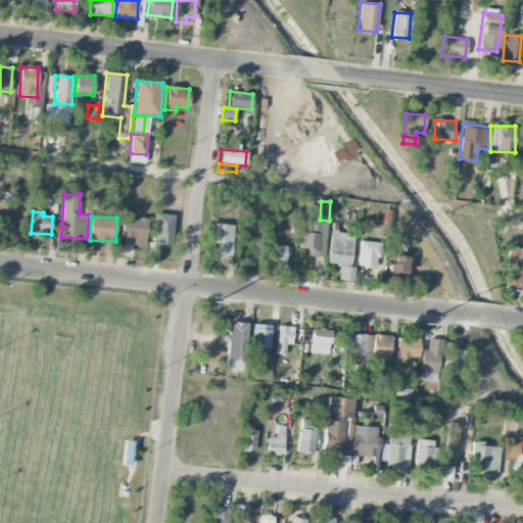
[(134,245),(146,246),(147,219),(123,217),(122,237),(134,238),(134,245)]
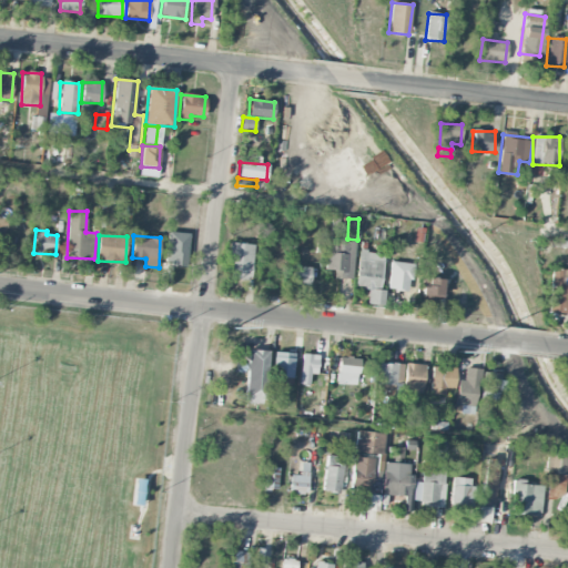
[(334,279),(353,280),(355,241),(327,240),(326,270),(334,271),(334,279)]
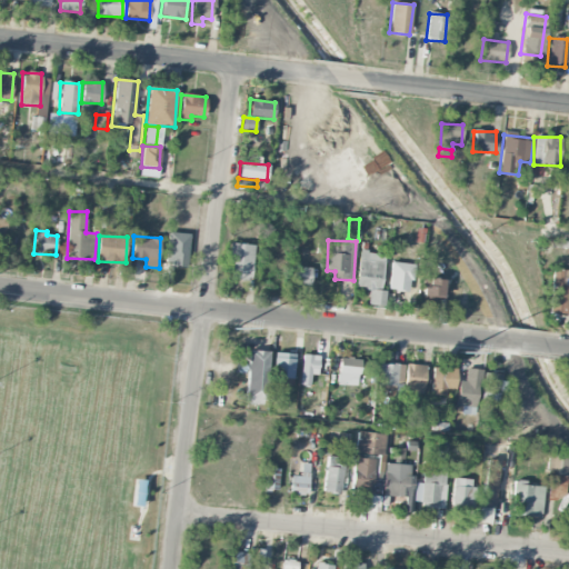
[(255,246),(230,243),(227,279),(251,280),(255,246)]
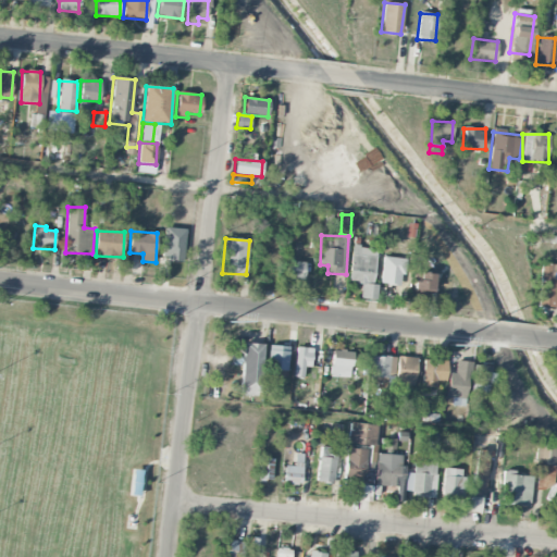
[(349,282),(362,283),(360,298),(375,299),(378,284),(373,284),(376,248),(353,246),(349,282)]
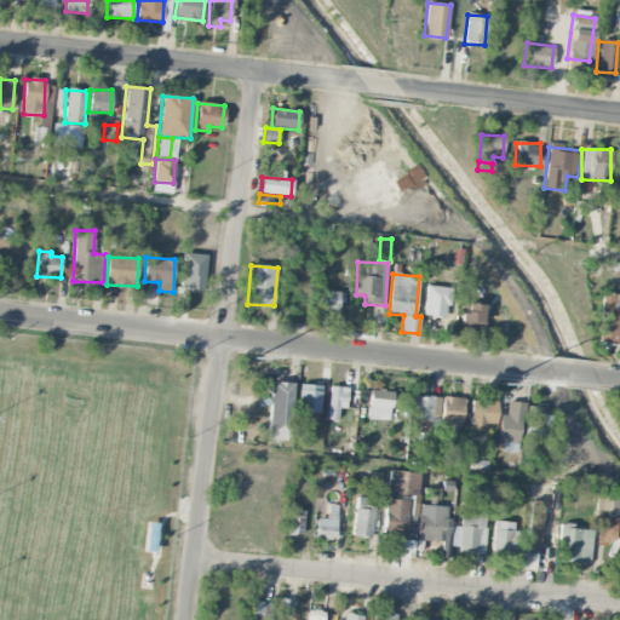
[(454,321),(457,287),(441,287),(441,281),(425,280),(424,320),(454,321)]
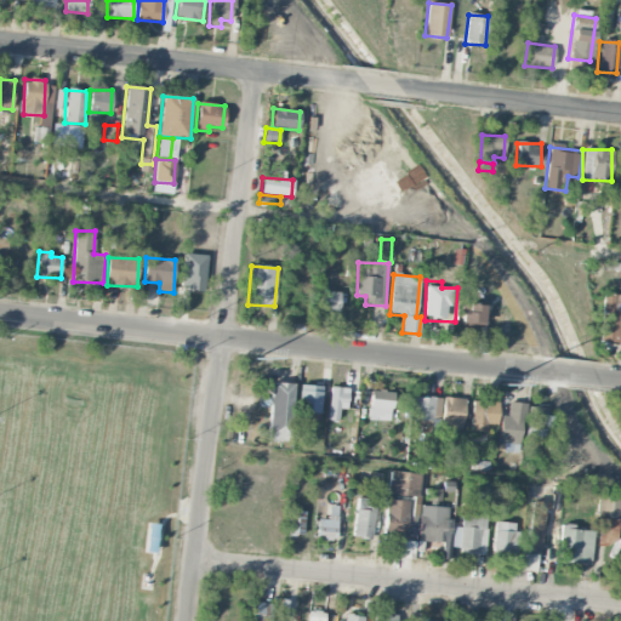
[(340,312),(339,291),(319,292),(320,312),(340,312)]
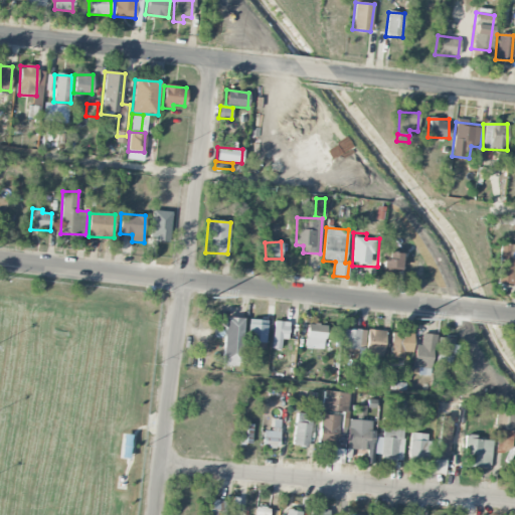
[(514,243),(500,243),(498,284),(514,284),(514,243)]
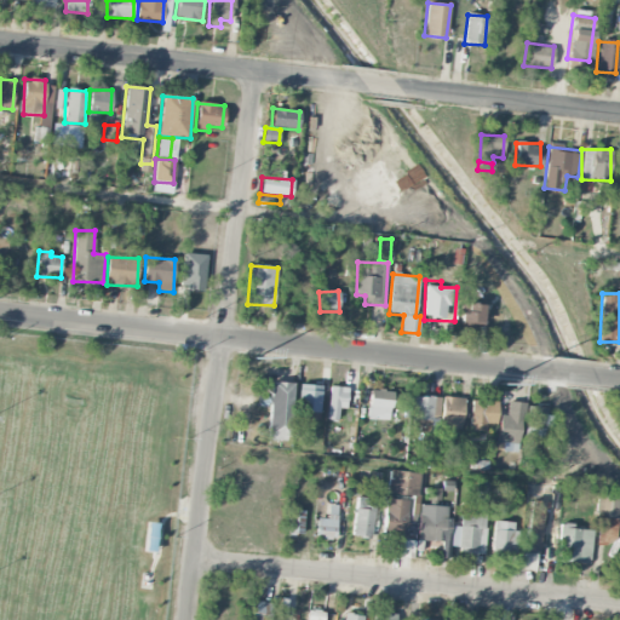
[(463,328),(481,328),(481,304),(463,304),(463,328)]
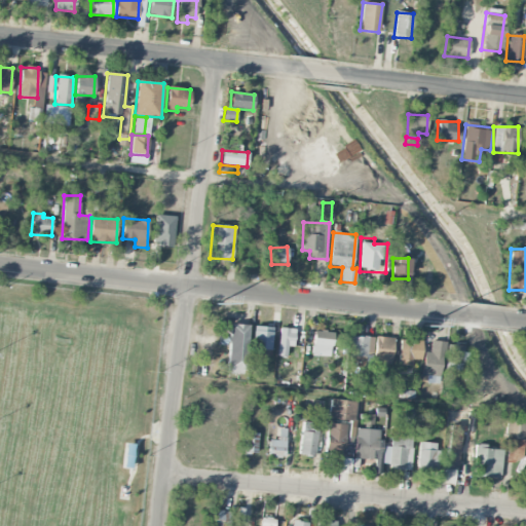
[(248,325),(229,324),(227,373),(246,373),(248,325)]
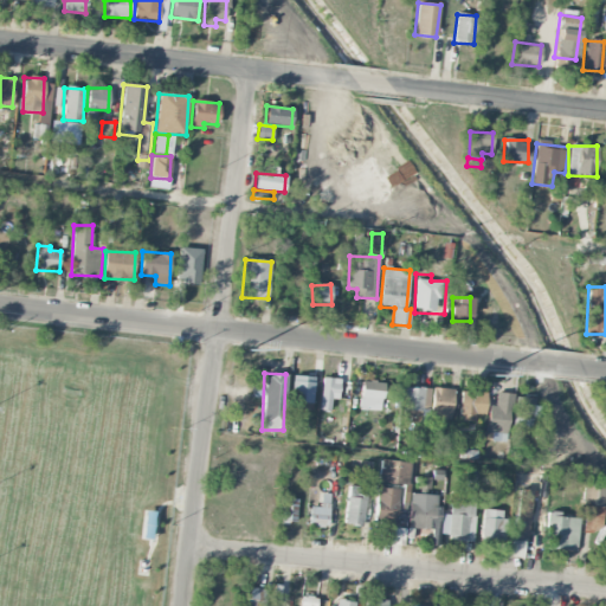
[(314,376),(292,375),(290,401),(311,403),(314,376)]
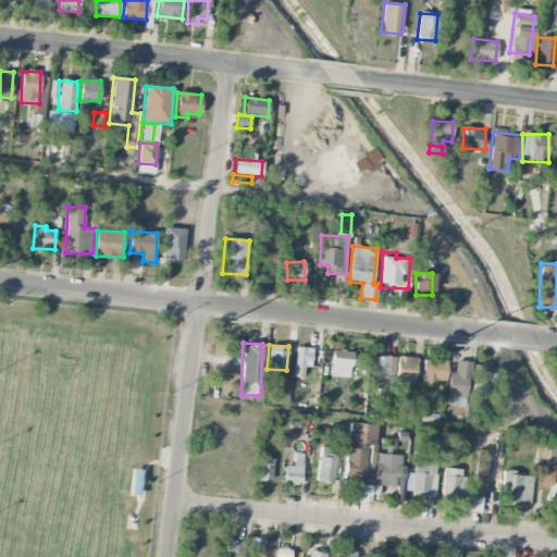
[(310,367),(311,349),(295,349),(294,376),(304,378),(304,367),(310,367)]
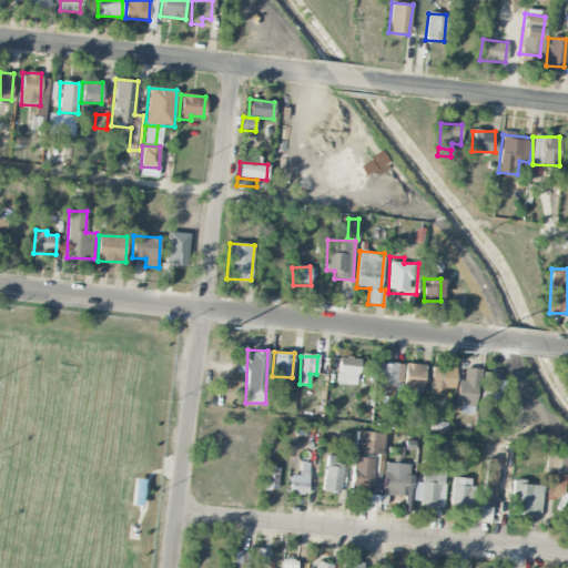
[(337,381),(358,381),(358,357),(337,357),(337,381)]
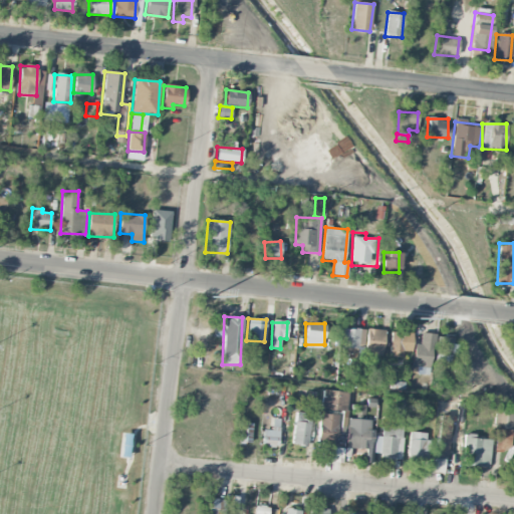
[(363,349),(363,329),(342,328),(342,348),(363,349)]
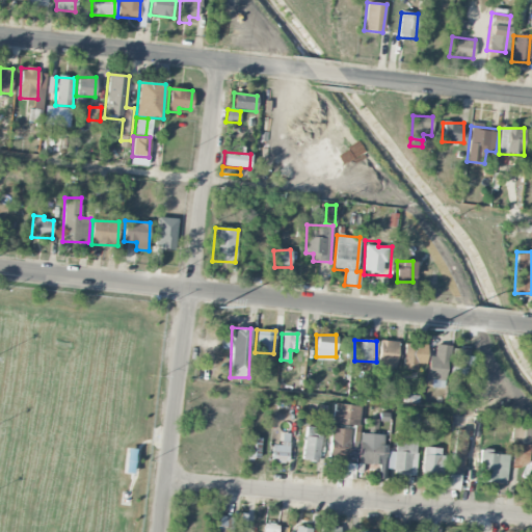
[(397,341),(379,340),(378,368),(396,368),(397,341)]
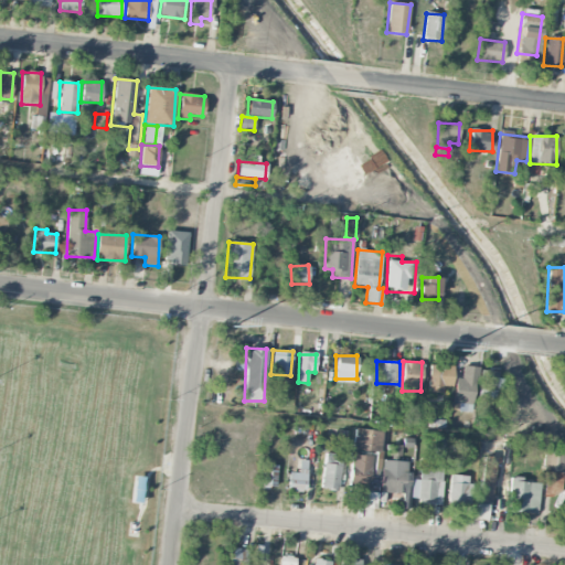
[(448,366),(429,365),(428,393),(447,393),(448,366)]
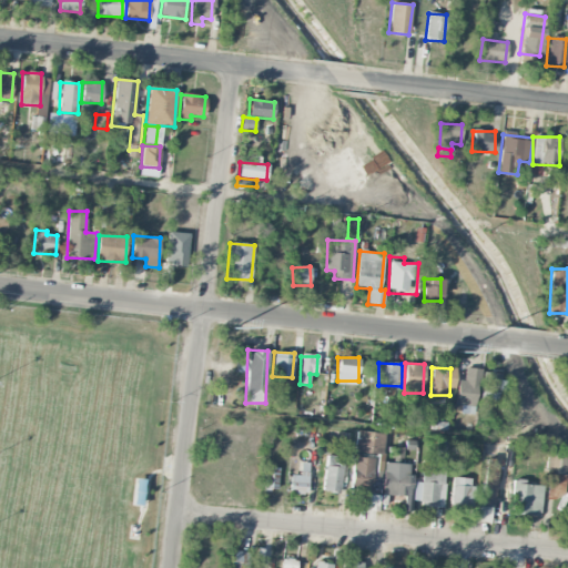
[(475,407),(477,388),(480,389),(483,369),(465,367),(464,381),(458,381),(456,405),(475,407)]
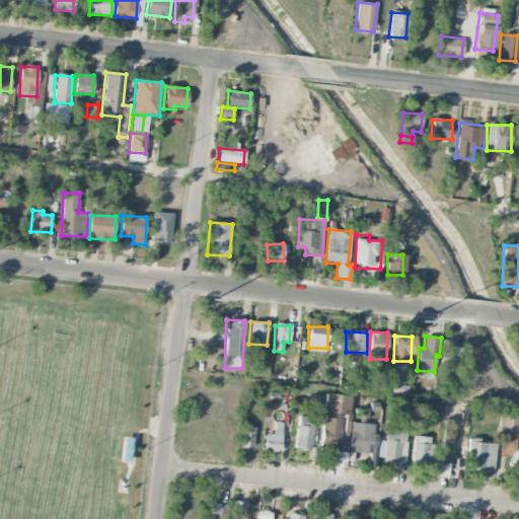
[(440,366),(455,366),(456,341),(441,341),(440,366)]
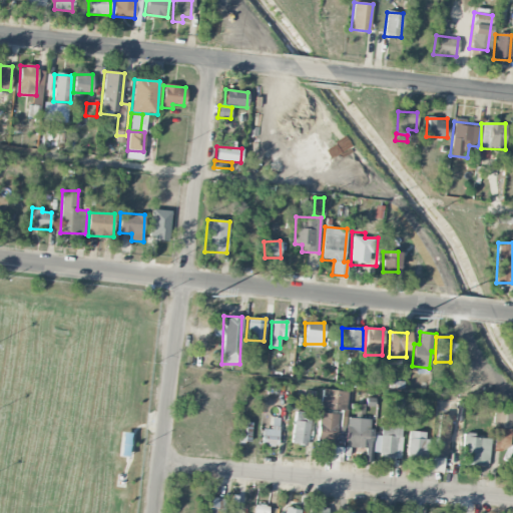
[(320,409),(346,411),(347,391),(321,390),(320,409)]
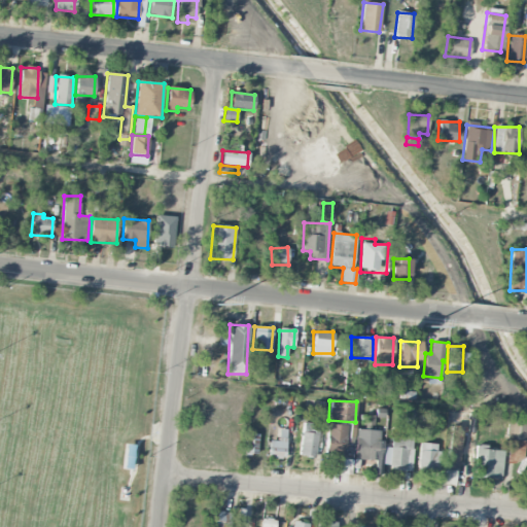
[(314,458),(318,430),(311,429),(311,423),(304,422),(299,455),(314,458)]
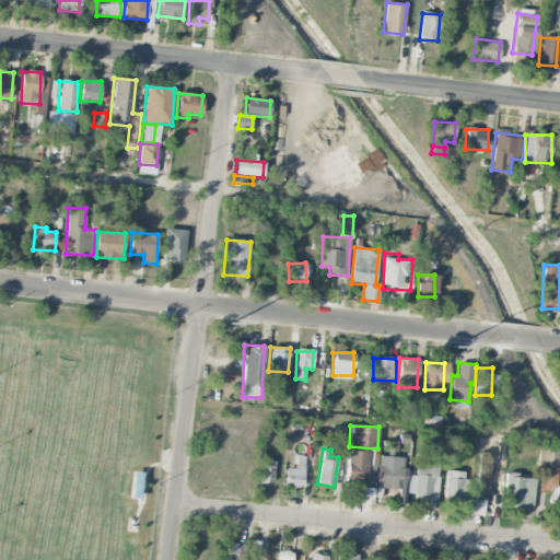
[(368,450),(348,448),(346,487),(365,488),(368,450)]
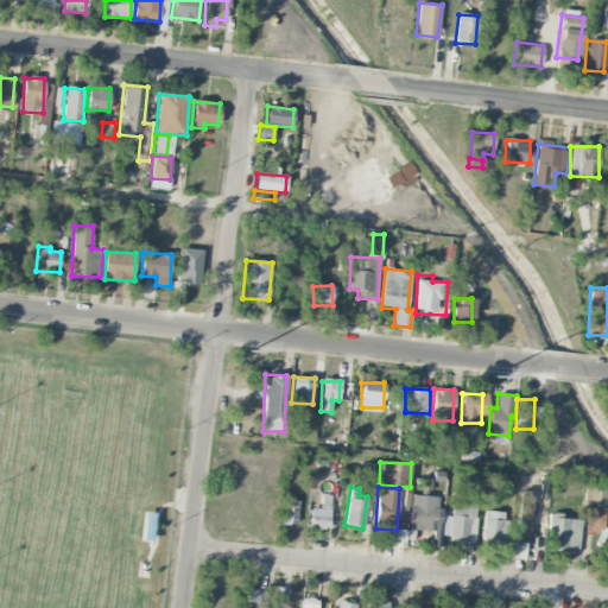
[(584,505),(587,505),(586,531),(602,532),(605,489),(586,488),(584,505)]
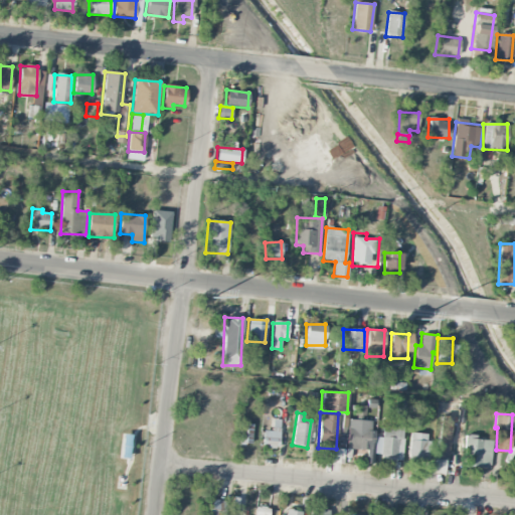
[(453,417),(442,415),(437,458),(448,459),(453,417)]
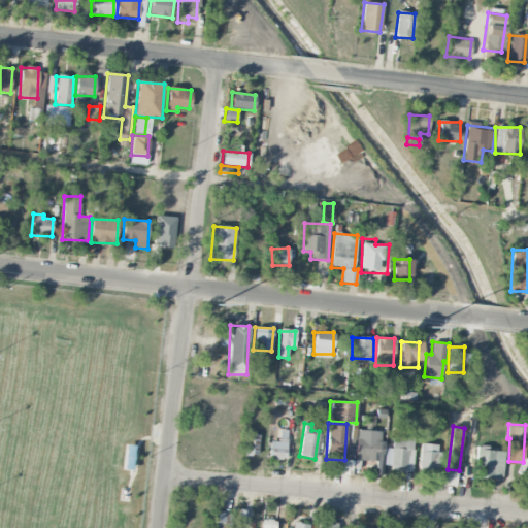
[(287,430),(279,430),(279,441),(269,441),(269,459),(286,459),(287,430)]
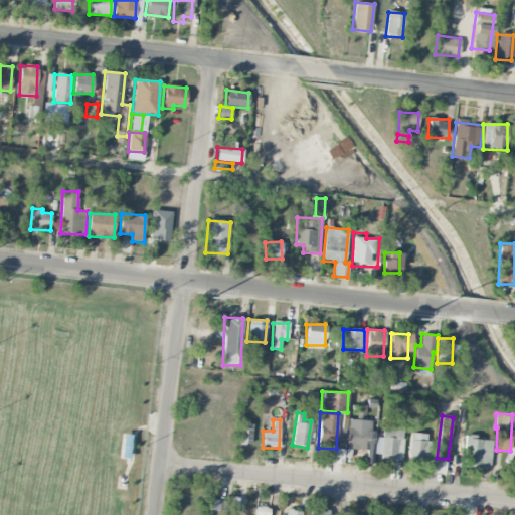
[(371,420),(348,419),(347,449),(373,450),(373,430),(371,430),(371,420)]
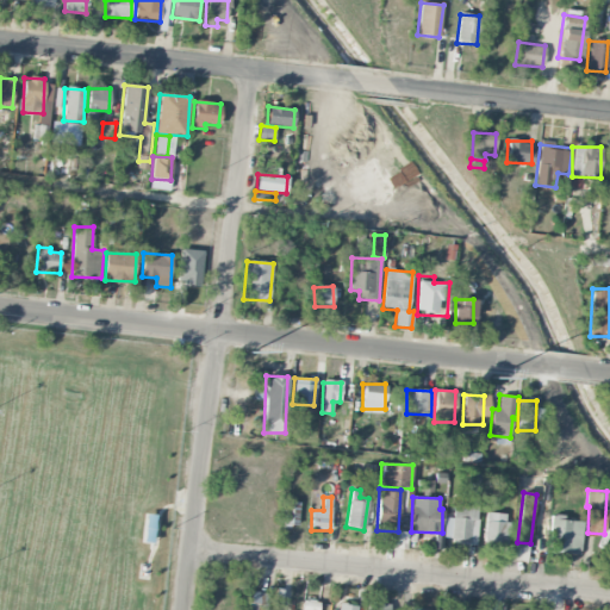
[(284,527),(298,527),(299,503),(285,502),(284,527)]
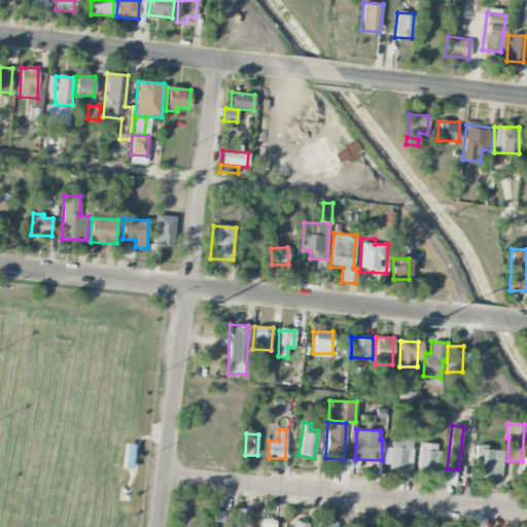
[(389,467),(411,468),(413,436),(391,435),(389,467)]
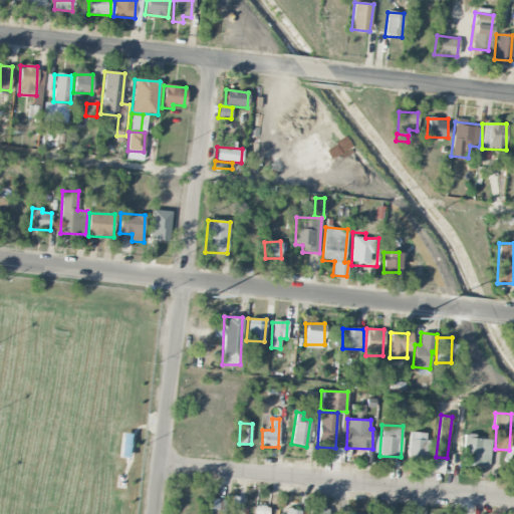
[(408,457),(426,459),(429,434),(410,432),(408,457)]
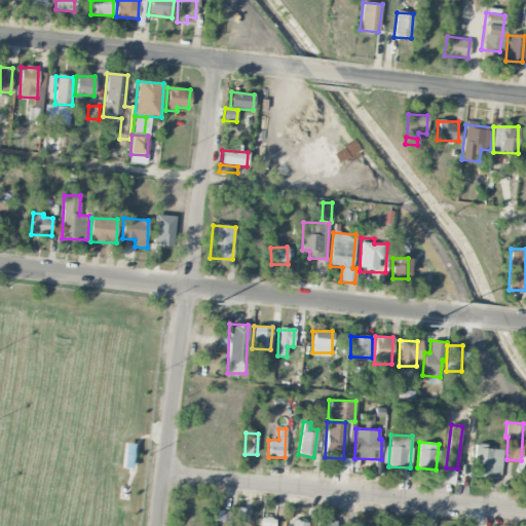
[(486,449),(486,445),(476,444),(475,477),(501,478),(502,450),(486,449)]
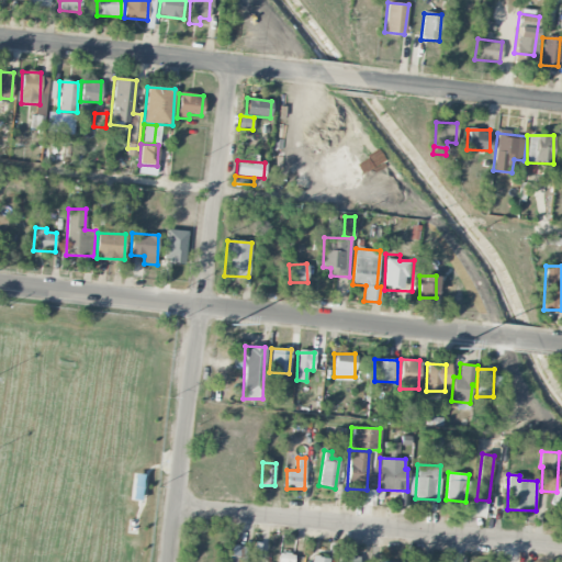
[(473,501),(472,516),(484,517),(486,503),(473,501)]
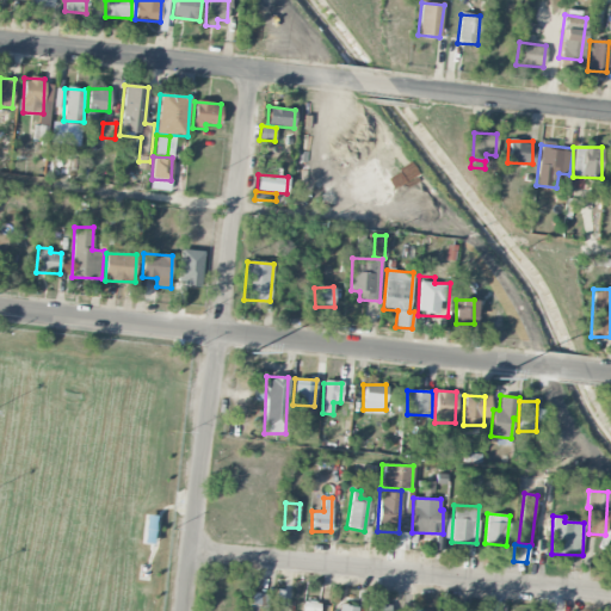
[(265,610),(266,593),(246,593),(245,610),(265,610)]
